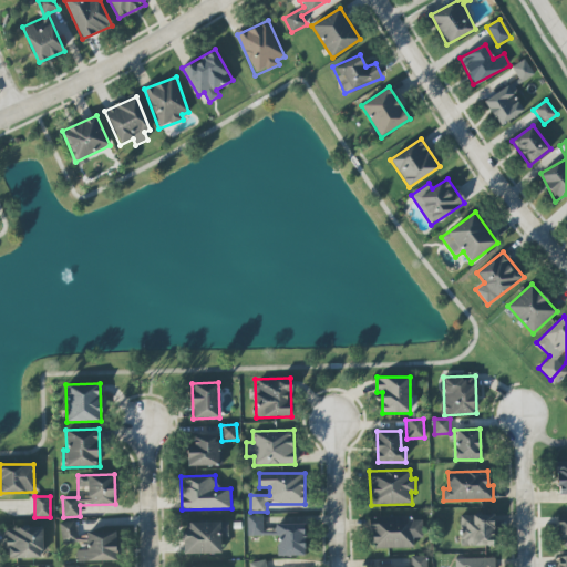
[(495,545),(493,514),(460,515),(461,546),(495,545)]
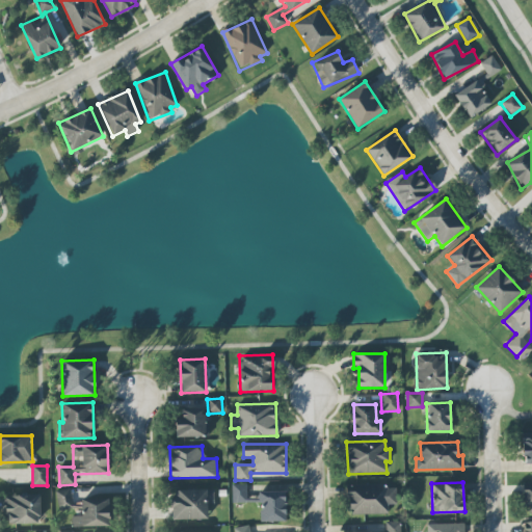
[(247,484),(232,484),(233,503),(247,503),(247,484)]
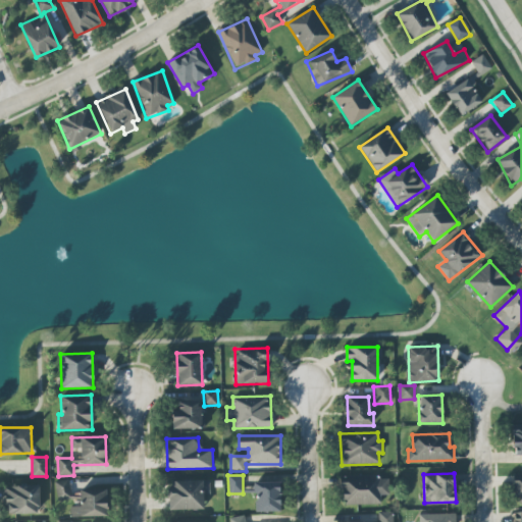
[(381,504),(380,496),(389,496),(388,475),(341,477),(342,505),(381,504)]
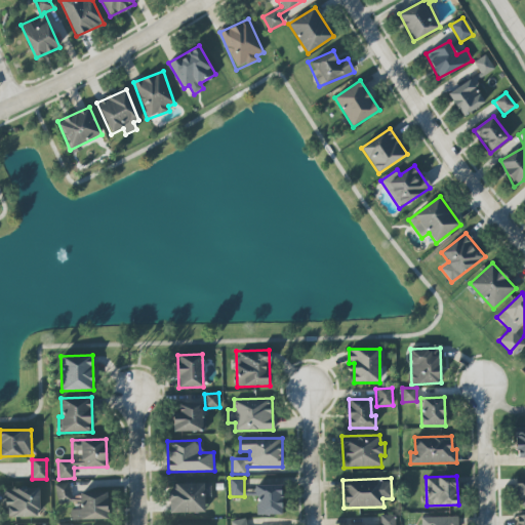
[(256,515),(281,515),(282,481),(279,481),(279,485),(256,485),(256,515)]
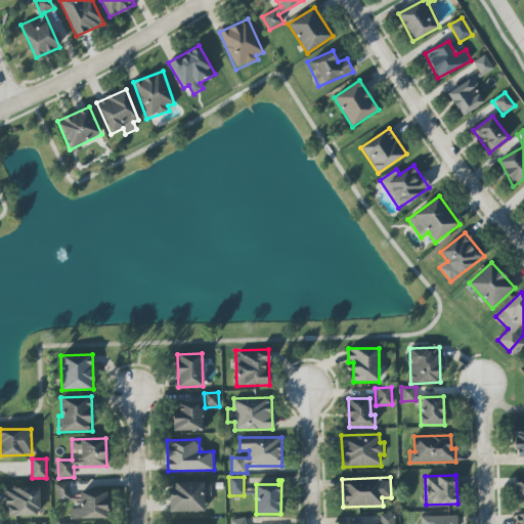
[(57,501),(72,501),(71,482),(56,483),(57,501)]
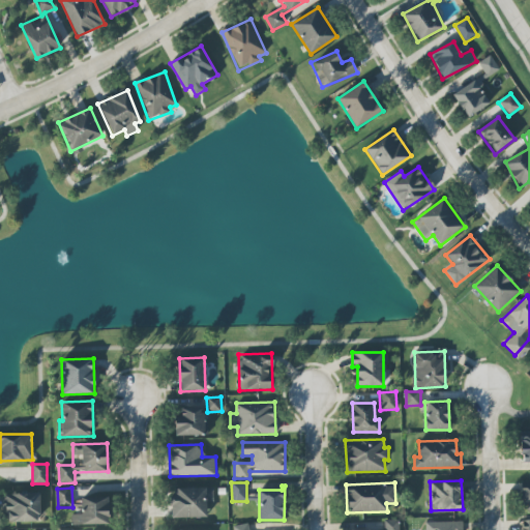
[(207,501),(213,501),(213,488),(171,489),(171,519),(207,517),(207,501)]
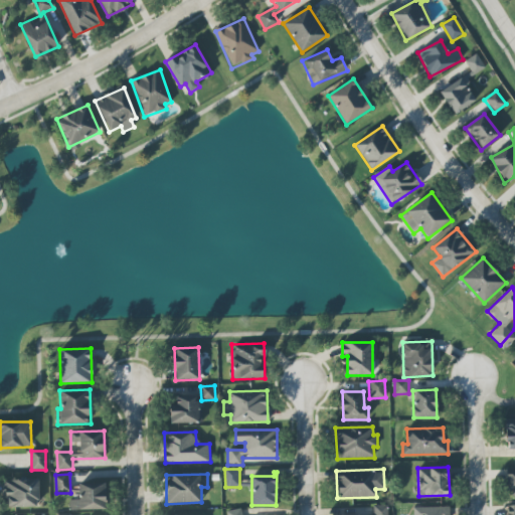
[(514,474),(506,475),(507,496),(514,496),(514,474)]
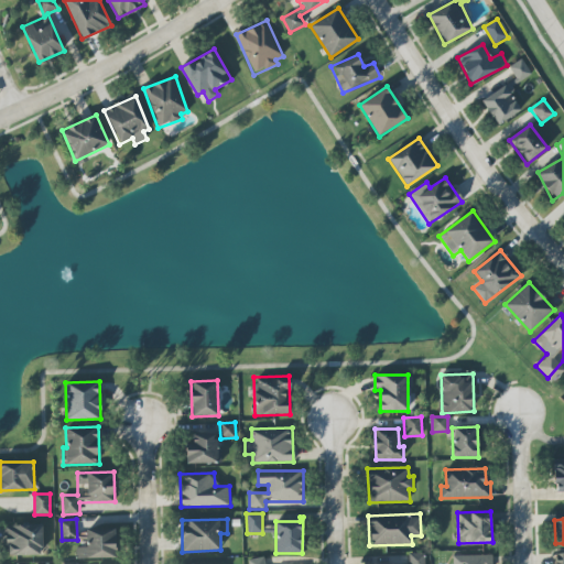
[(42,524),(6,525),(7,555),(43,554),(42,524)]
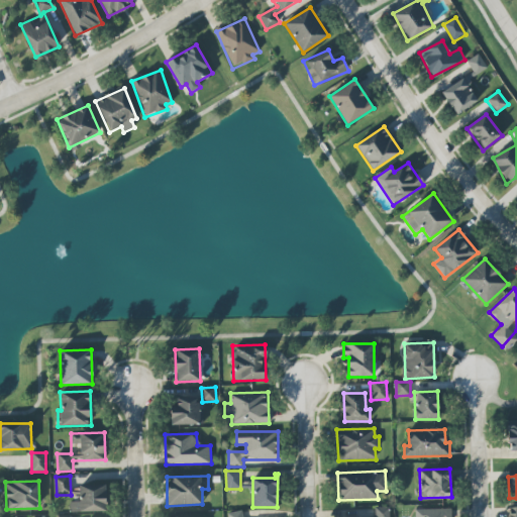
[(106,483),(80,484),(81,502),(70,502),(71,512),(106,511),(106,483)]
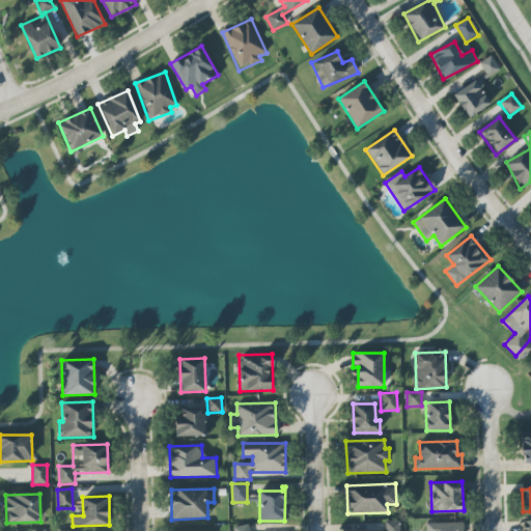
[(385,530),(399,530),(399,521),(385,522),(385,530)]
